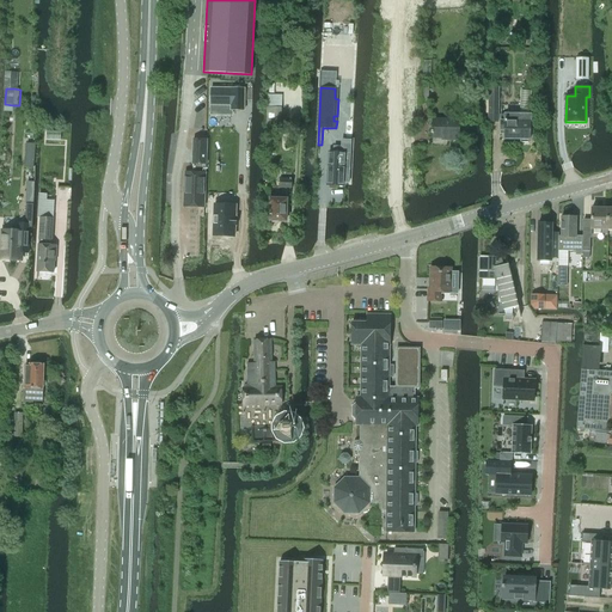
[(244,89),(209,89),(210,115),(230,115),(230,110),(244,110),(244,89)]
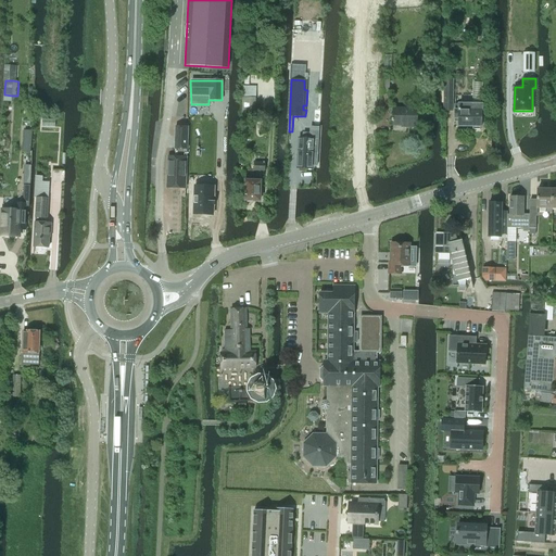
[(454,103),(454,118),(458,118),(458,126),(474,126),(474,129),(479,129),(479,126),(483,126),(483,104),(482,104),(482,83),(472,83),(472,103),(458,103),(454,103)]
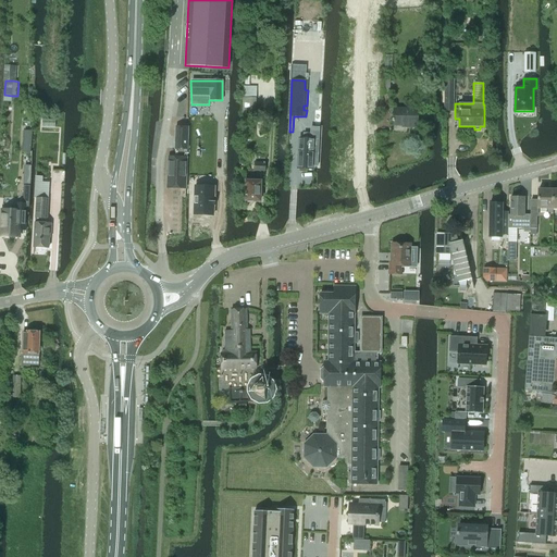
[(262,115),(262,103),(257,103),(257,87),(244,86),(244,98),(243,98),(243,113),(256,114),(256,115),(262,115)]
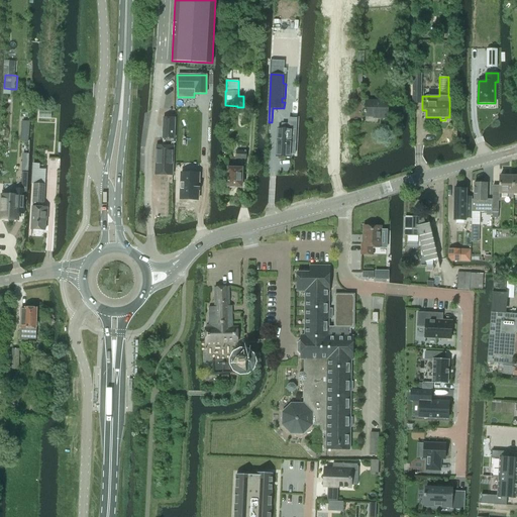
[(387,119),(388,102),(366,102),(366,111),(364,111),(364,113),(366,113),(365,117),(379,117),(379,119),(387,119)]
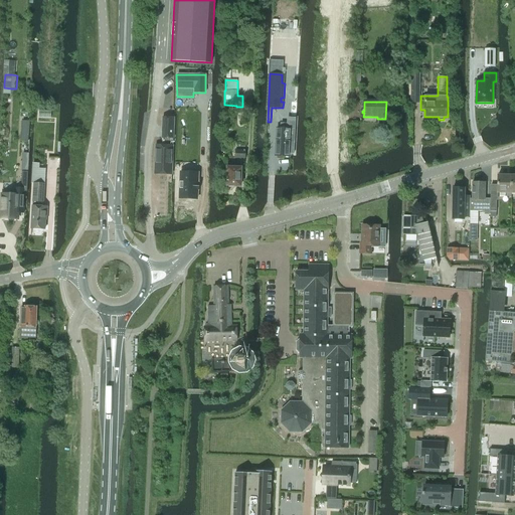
[(172,174),(173,154),(174,118),(163,118),(162,146),(156,146),(155,173),(172,174)]
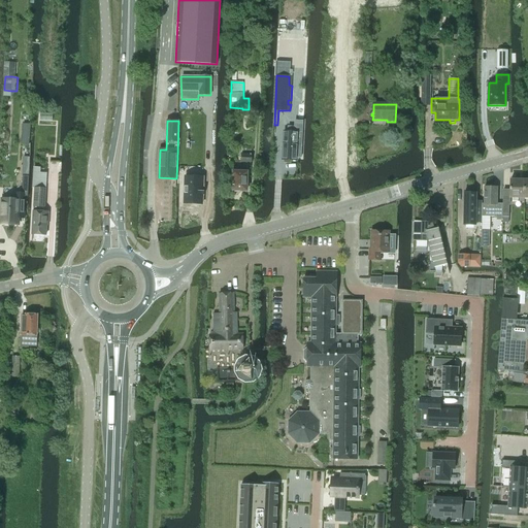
[(23,125),(22,143),(29,144),(30,126),(23,125)]
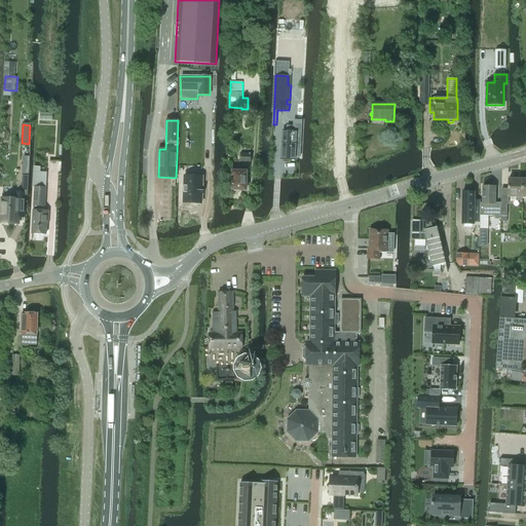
[(284,130),(282,159),(283,159),(283,162),(290,162),(290,159),(295,160),(295,157),(298,157),(300,132),(287,132),(284,130)]
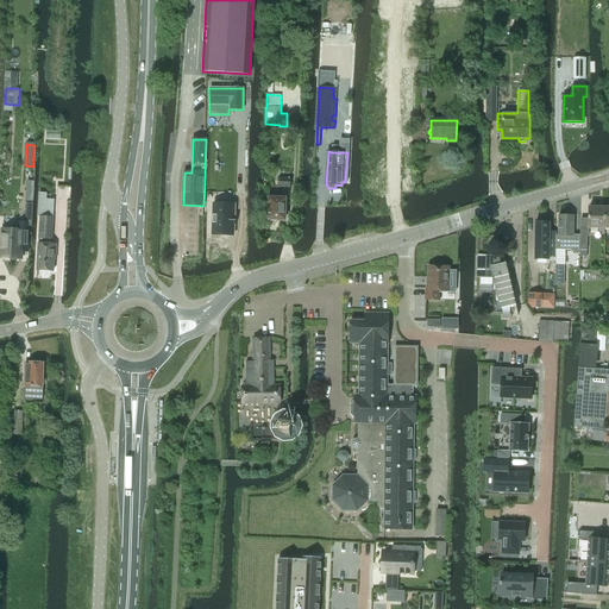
[(39,217),(37,270),(54,271),(54,256),(56,256),(56,245),(49,244),(49,239),(51,239),(54,200),(46,200),(46,193),(38,193),(37,217),(39,217)]
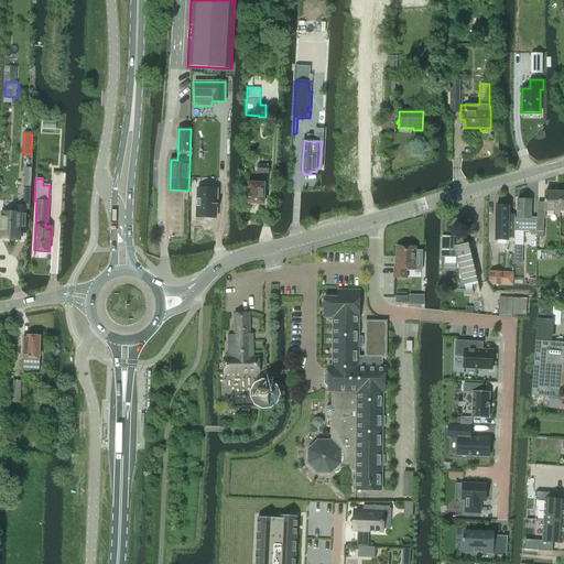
[(248,180),(248,203),(249,203),(250,205),(255,205),(257,205),(259,203),(262,203),(264,204),(266,180),(263,180),(248,180)]
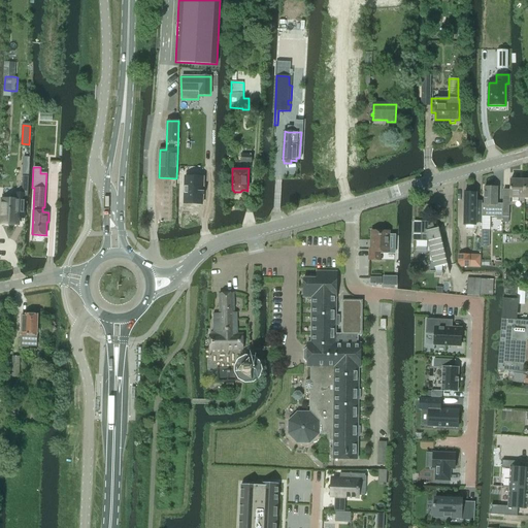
[(26,197),(27,197),(27,194),(28,176),(23,175),(22,193),(15,193),(15,199),(3,199),(1,224),(18,225),(19,219),(25,219),(26,197)]
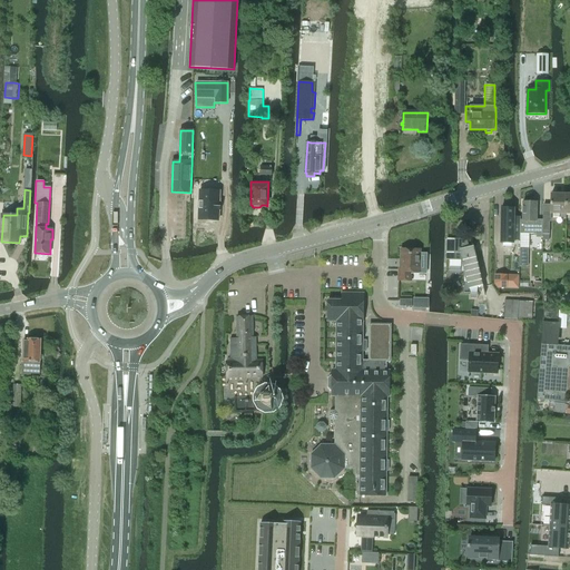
[(218,222),(219,192),(199,190),(198,222),(218,222)]
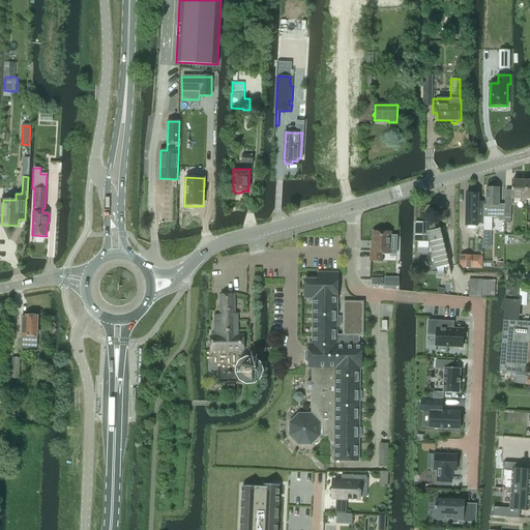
[(512,199),(521,199),(521,203),(526,203),(526,199),(526,180),(512,180),(512,199)]
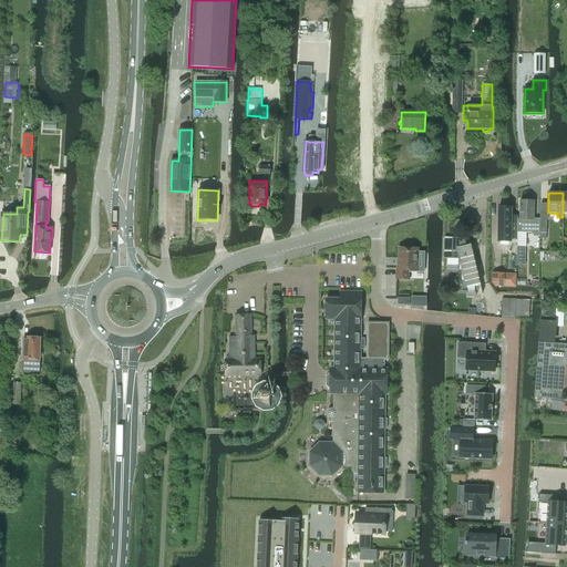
[(519,219),(517,219),(517,233),(534,233),(534,202),(521,200),(519,219)]
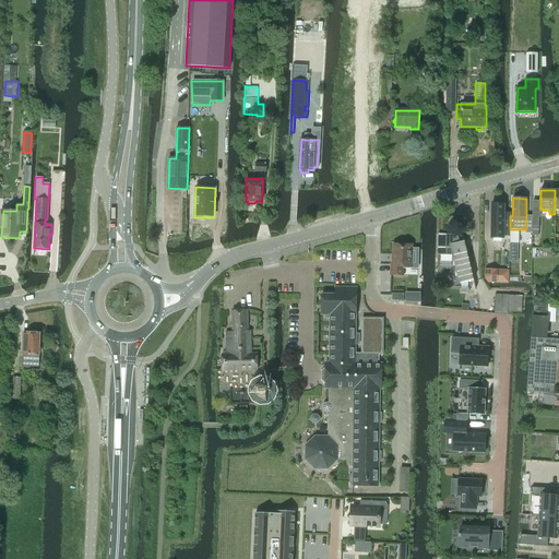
[(491,204),(490,238),(504,239),(504,236),(510,236),(510,229),(510,216),(504,215),(504,204),(491,204)]
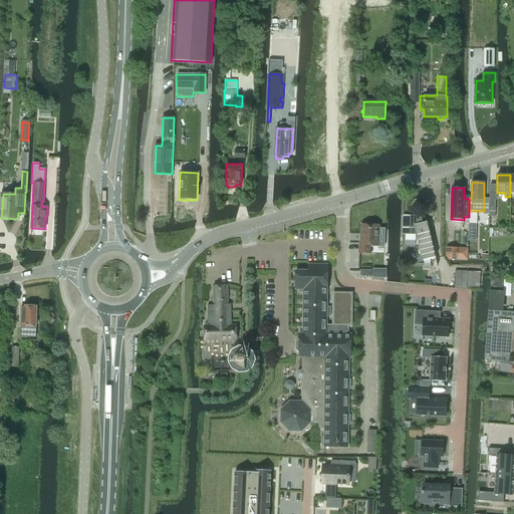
[(403,228),(403,234),(418,235),(424,264),(432,264),(432,259),(436,258),(429,230),(428,231),(423,212),(417,214),(417,216),(403,215),(403,228)]
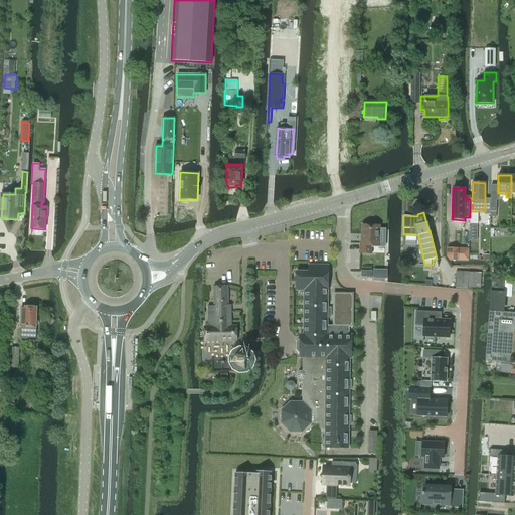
[(372,253),(372,246),(378,246),(379,225),(363,225),(363,227),(364,227),(364,233),(362,233),(362,236),(364,236),(364,242),(360,242),(360,253),(372,253)]
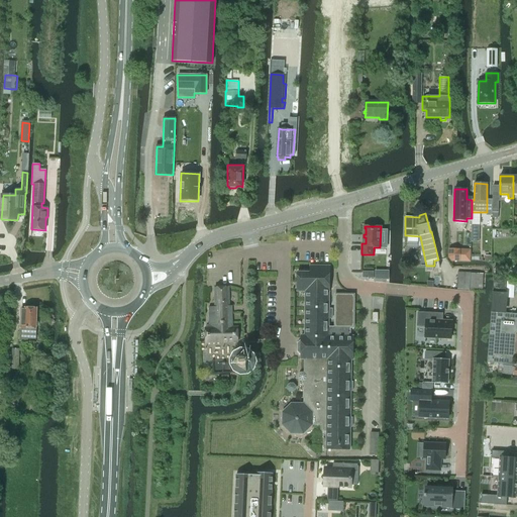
[(448,248),(448,257),(451,261),(460,262),(460,249),(448,248)]
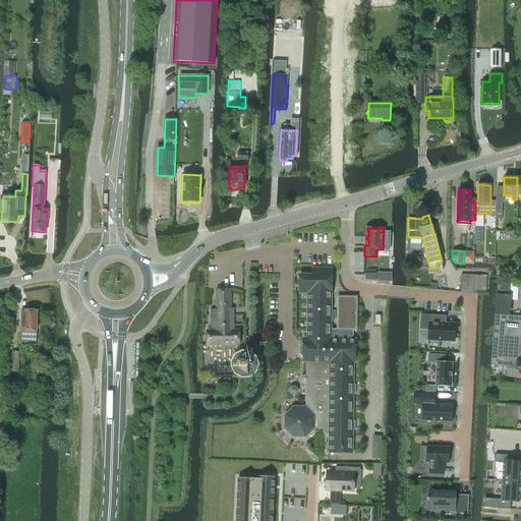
[(329,435),(329,453),(339,453),(353,453),(353,430),(355,430),(355,421),(353,421),(353,394),(355,394),(355,385),(353,385),(354,362),(356,362),(356,339),(353,339),(353,331),(356,331),(357,297),(338,296),(338,330),(331,330),(331,321),(335,321),(335,311),(332,311),(332,294),(333,269),(312,268),(312,275),(299,275),(299,293),(307,293),(307,338),(303,338),(303,343),(303,357),(303,362),(307,362),(306,375),(303,375),(301,378),(301,382),(303,384),(306,384),(306,406),(293,406),(284,415),(284,428),(293,438),(306,438),(315,428),(325,428),(325,435),(329,435)]
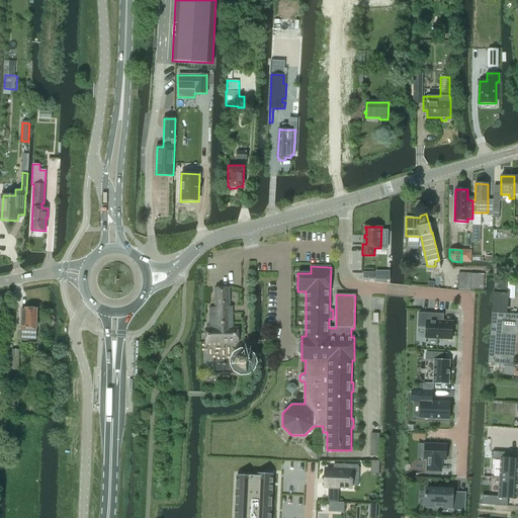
[(484,288),(484,274),(458,273),(458,289),(470,290),(470,288),(484,288)]
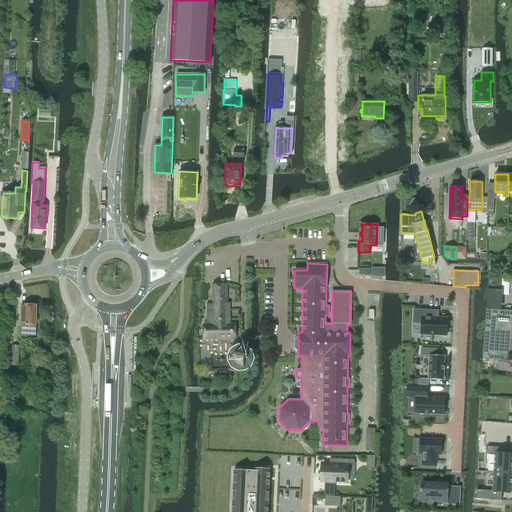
[(489,277),(482,359),(498,360),(498,370),(511,371),(511,310),(498,309),(501,278),(489,277)]
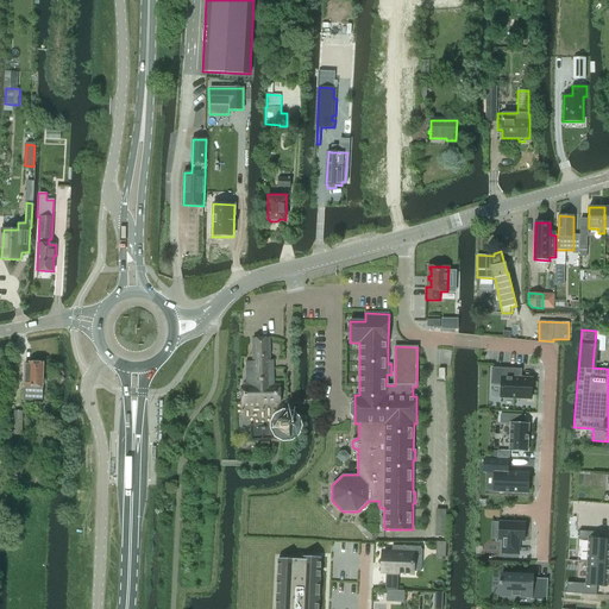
[(248,385),(242,385),(243,402),(281,402),(280,385),(272,385),(272,380),(274,380),(274,369),(270,369),(270,338),(253,339),(253,362),(246,362),(246,371),(248,385)]
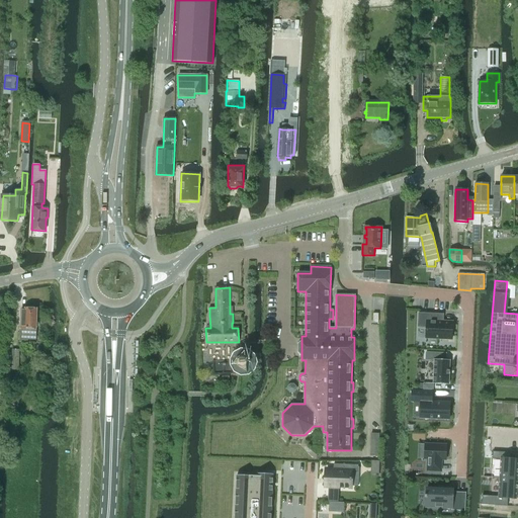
[(35,339),(35,327),(36,327),(37,327),(38,326),(38,325),(38,324),(38,323),(38,322),(37,322),(36,321),(35,321),(36,309),(33,309),(33,308),(32,307),(31,307),(31,306),(30,306),(29,306),(28,307),(27,308),(27,309),(25,309),(25,312),(21,312),(20,337),(27,337),(27,339),(35,339)]
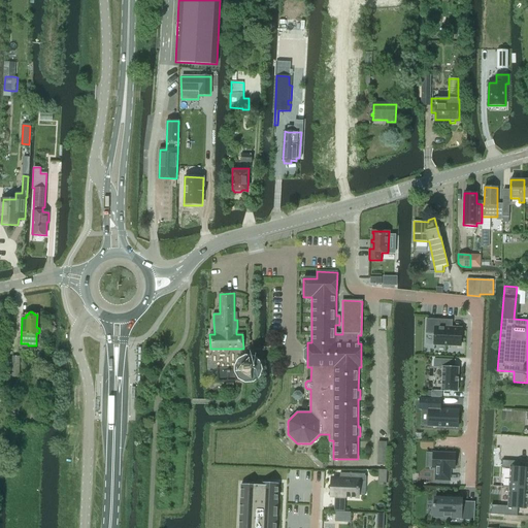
[(434,345),(455,347),(461,347),(462,327),(456,327),(453,327),(453,320),(426,319),(426,334),(434,334),(434,345)]
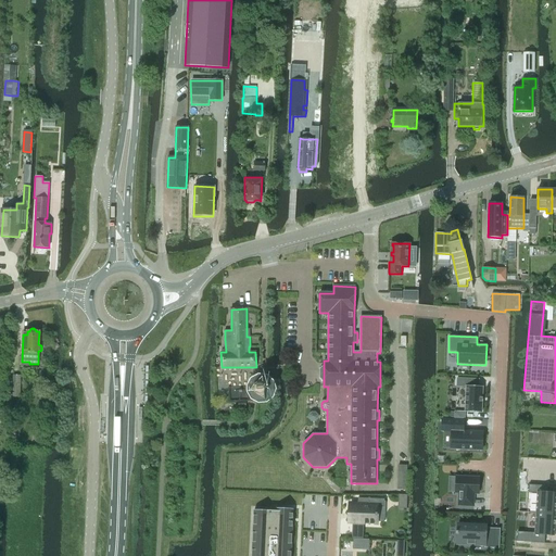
[(480,379),(457,378),(456,387),(466,388),(465,412),(482,413),(483,387),(479,387),(480,379)]
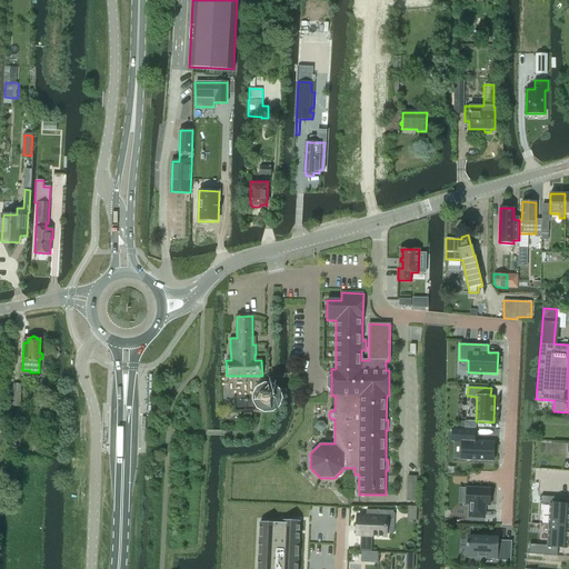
[(266,409),(268,409),(269,409),(271,408),(272,408),(275,407),(276,406),(277,405),(277,402),(278,401),(278,399),(278,398),(277,396),(277,395),(276,392),(275,391),(272,390),(271,389),(269,389),(268,389),(266,389),(265,389),(263,390),(261,390),(260,391),(259,392),(259,395),(258,396),(258,397),(258,399),(258,400),(258,402),(259,403),(260,406),(261,407),(262,408),(265,408),(266,409)]
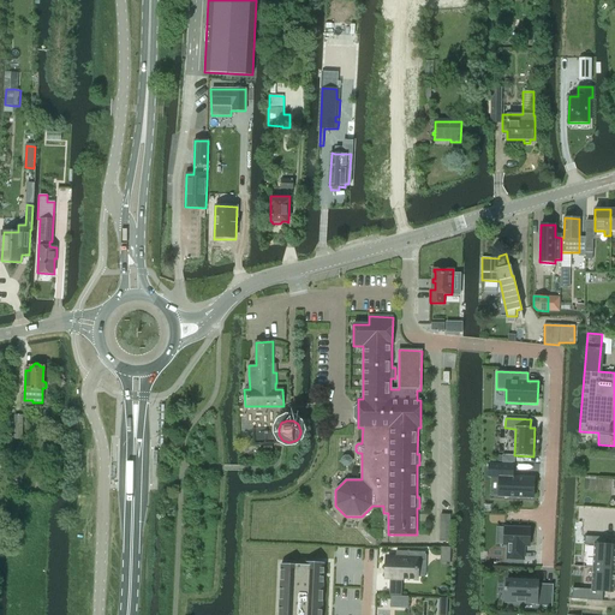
[(489,463),(488,478),(499,478),(497,496),(535,497),(536,478),(514,477),(514,464),(489,463)]
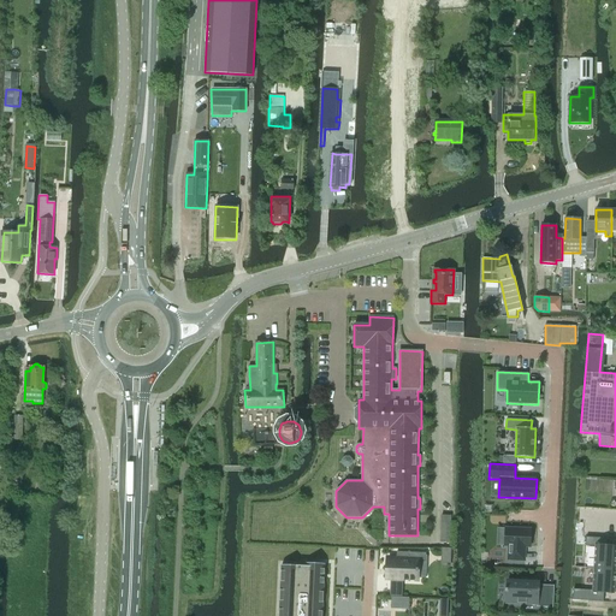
[(507,526),(505,545),(509,545),(508,560),(525,561),(526,546),(531,546),(531,527),(507,526)]
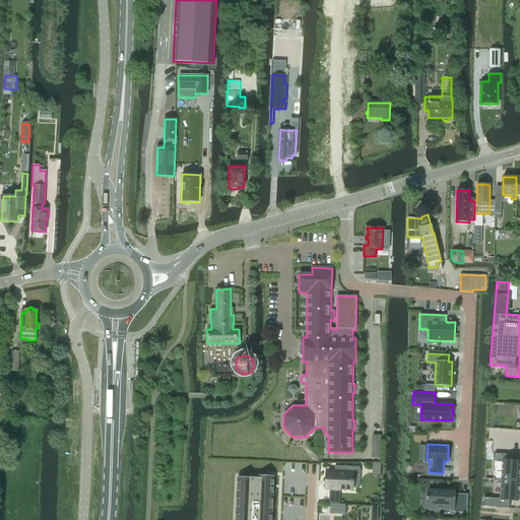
[(495,454),(495,461),(502,461),(501,480),(519,481),(519,476),(519,461),(512,461),(513,455),(495,454)]
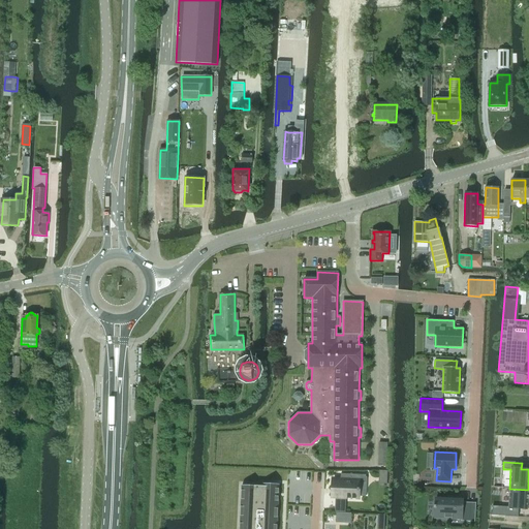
[(333,479),(333,488),(335,488),(334,497),(346,497),(359,498),(359,496),(359,490),(360,490),(360,488),(360,483),(366,483),(366,476),(366,475),(341,474),(341,478),(341,479),(333,479)]
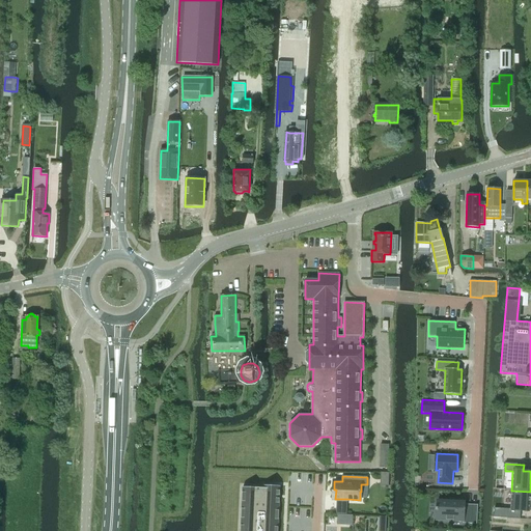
[(278,530),(281,485),(241,483),(238,530),(278,530)]
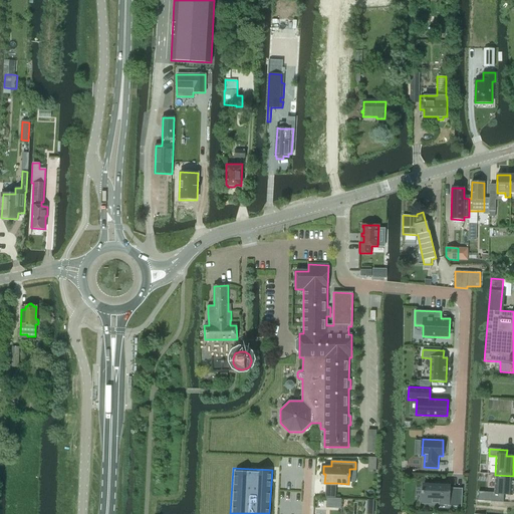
[(479,492),(478,501),(503,502),(504,495),(513,496),(513,476),(495,475),(494,493),(479,492)]
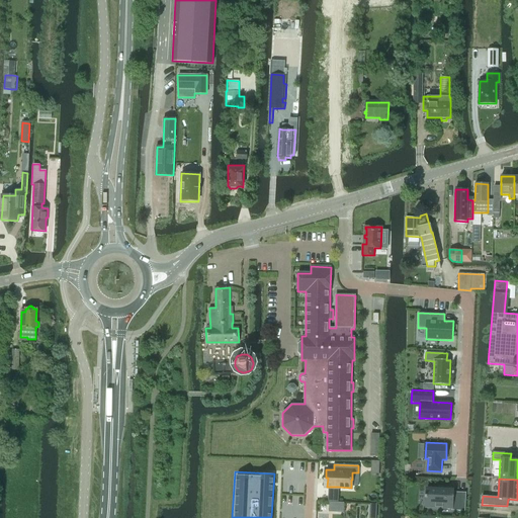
[(426,486),(425,508),(451,509),(451,510),(464,511),(465,493),(454,492),(454,487),(426,486)]
